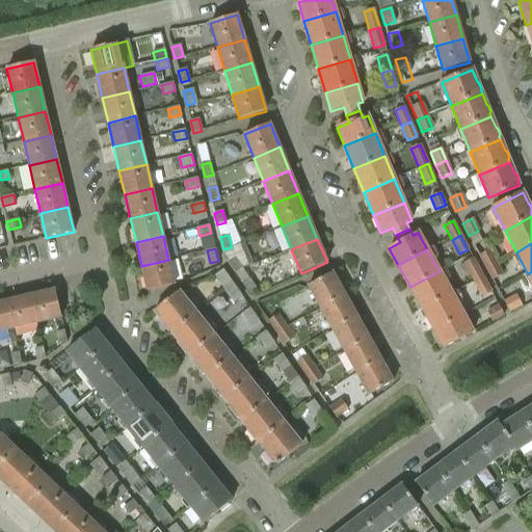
[(485,268),(496,263),(488,250),(479,256),(485,268)]
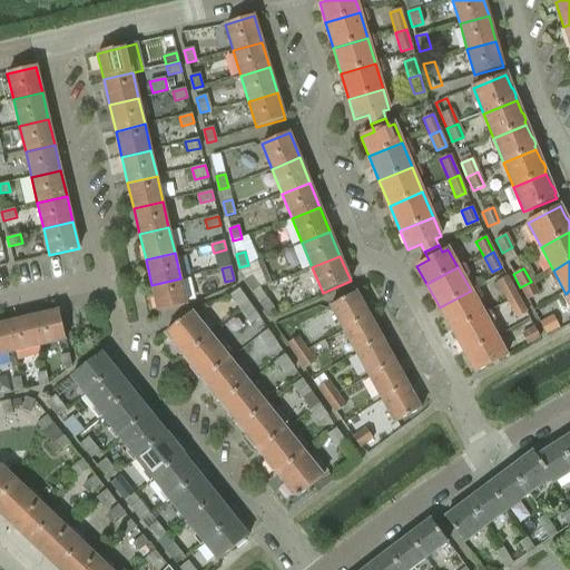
[(252,276),(244,282),(252,293),(259,287),(252,276)]
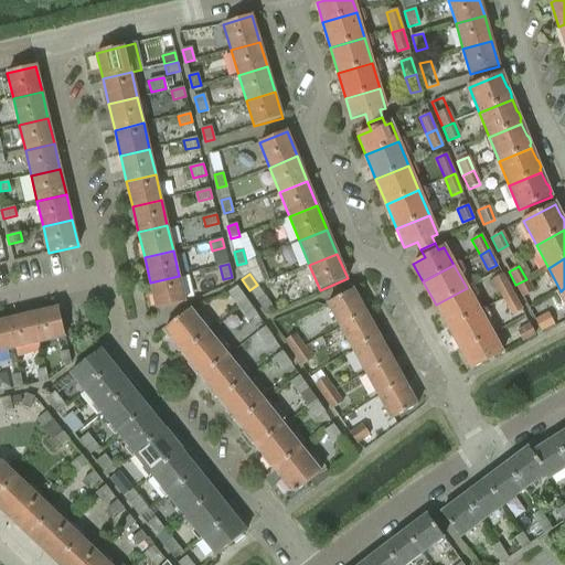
[(502,297),(512,292),(502,275),(493,279),(502,297)]
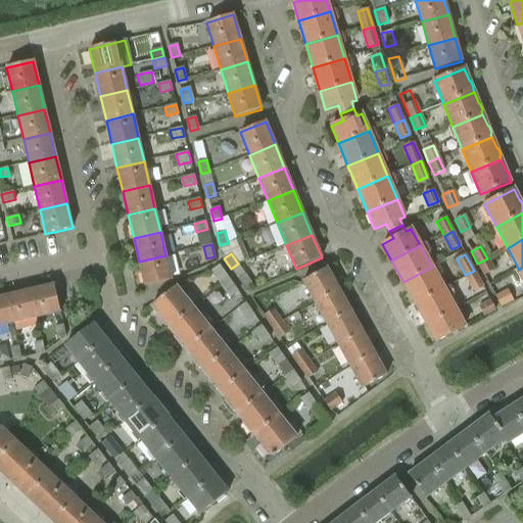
[(165,255),(139,262),(144,286),(172,280),(165,255)]
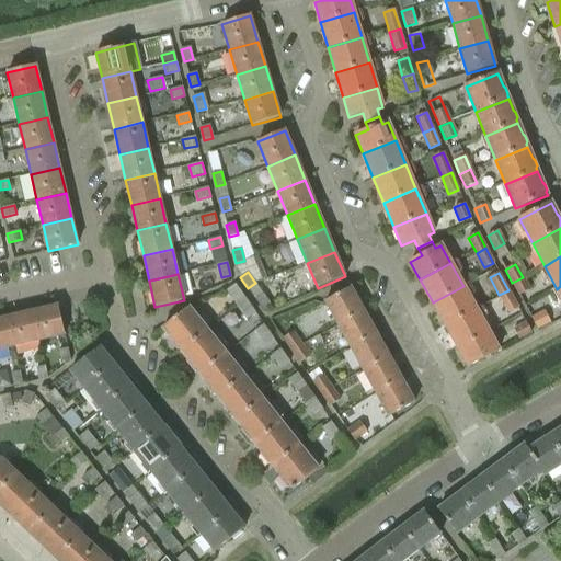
[(529,290),(523,277),(512,283),(519,296),(529,290)]
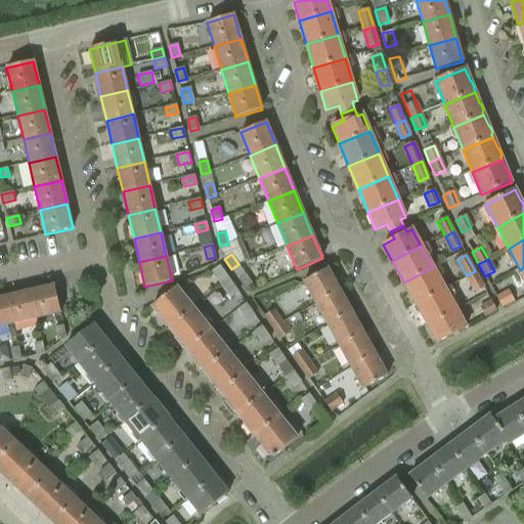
[(212,271),(221,285),(229,278),(220,265),(212,271)]
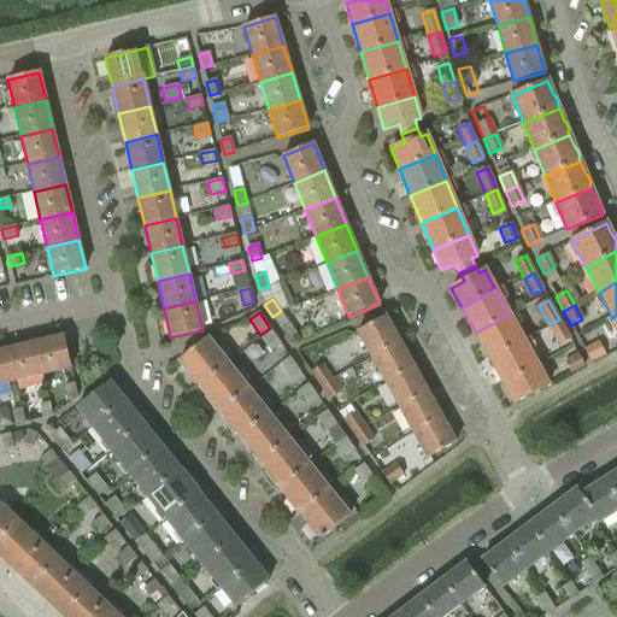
[(523,340),(510,315),(476,333),(489,358),(523,340)]
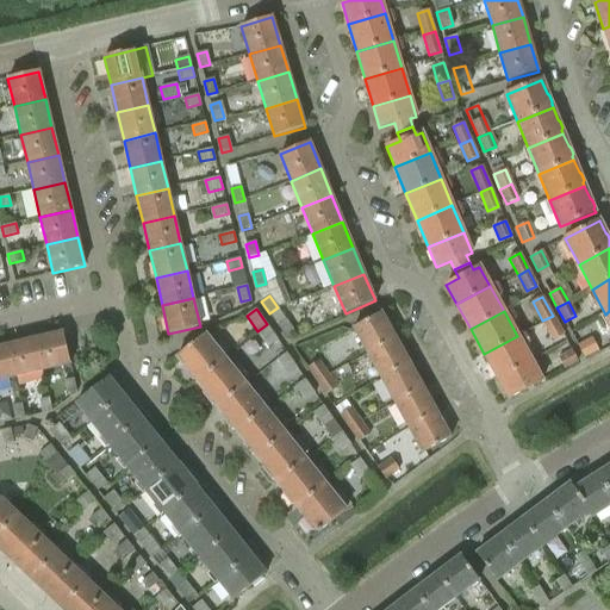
[(353,329),(367,354),(396,338),(381,312),(353,329)]
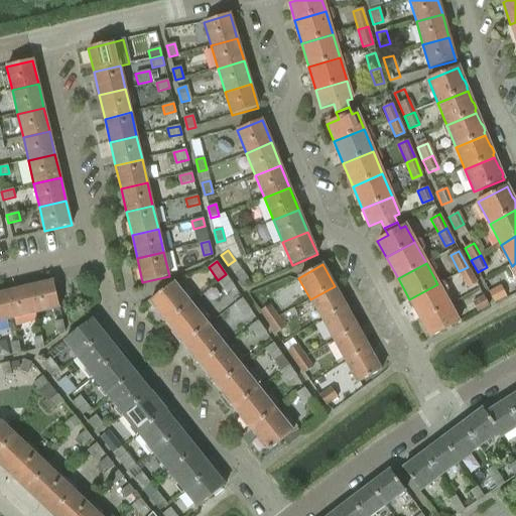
[(468,267),(459,271),(468,288),(477,283),(468,267)]
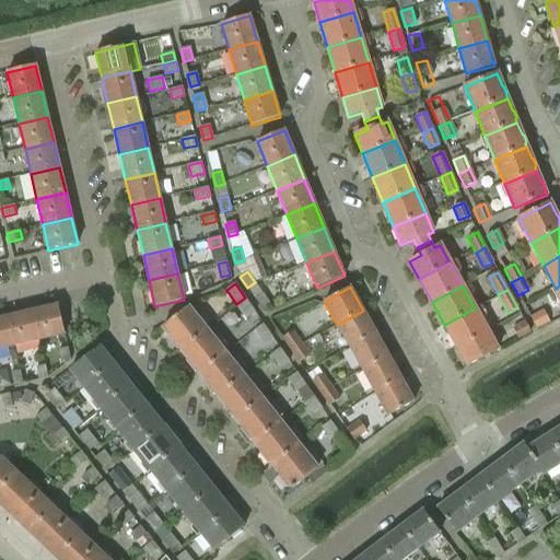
[(263,293),(255,299),(263,310),(269,304),(263,293)]
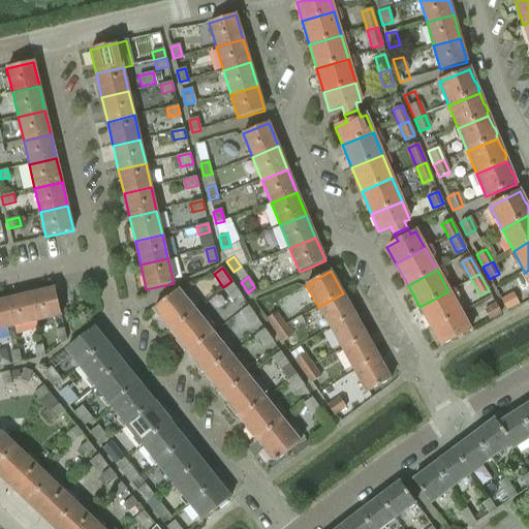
[(231,281),(223,287),(232,301),(241,294),(231,281)]
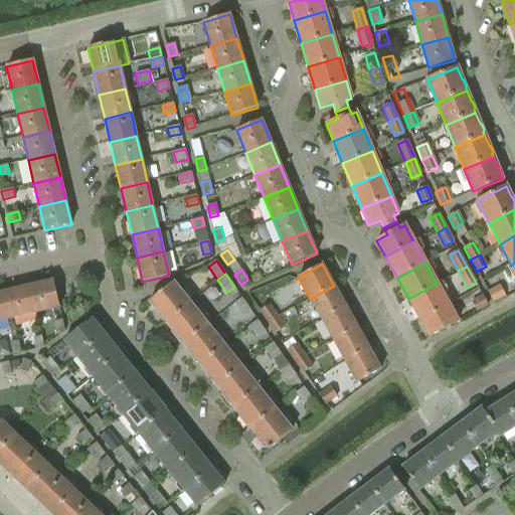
[(53,281),(29,287),(35,313),(59,308),(53,281)]
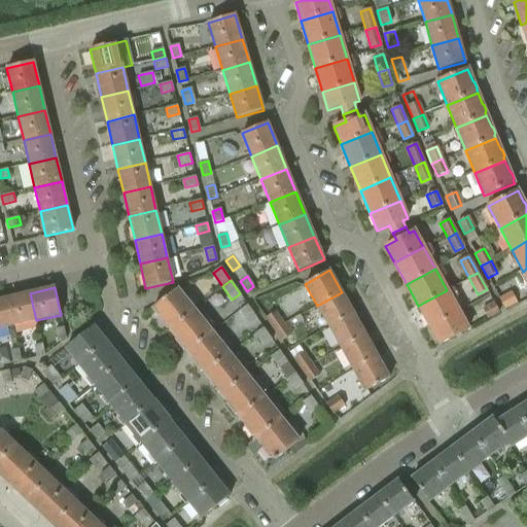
[(170,330),(195,311),(177,289),(152,308),(160,318),(159,319),(166,328),(168,327),(170,330)]
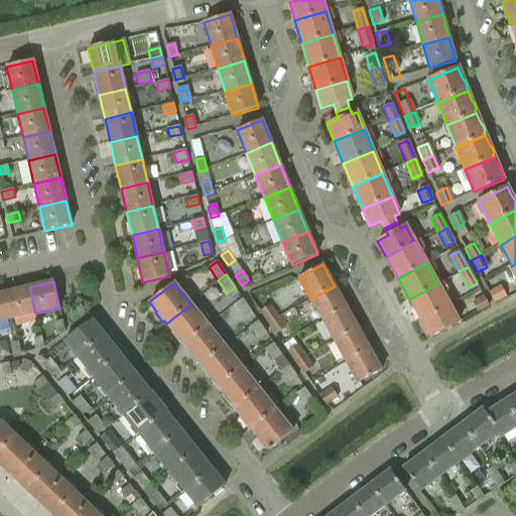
[(409,299),(421,321),(449,305),(437,284),(409,299)]
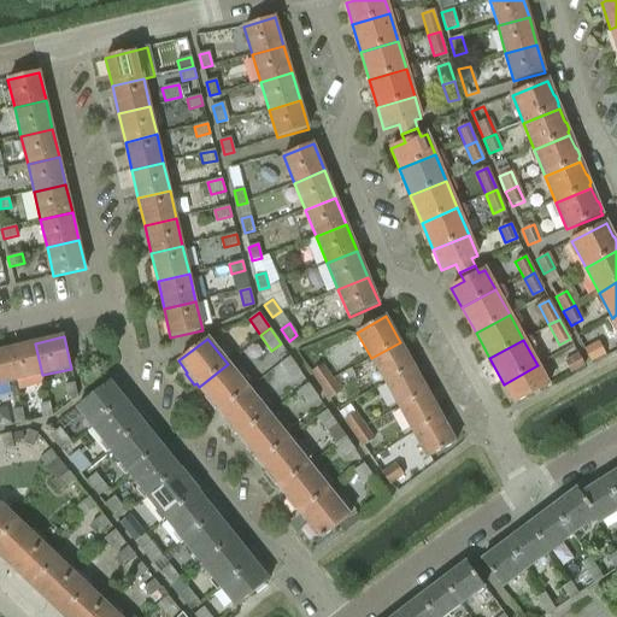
[(413,366),(400,342),(371,358),(386,383),(413,366)]
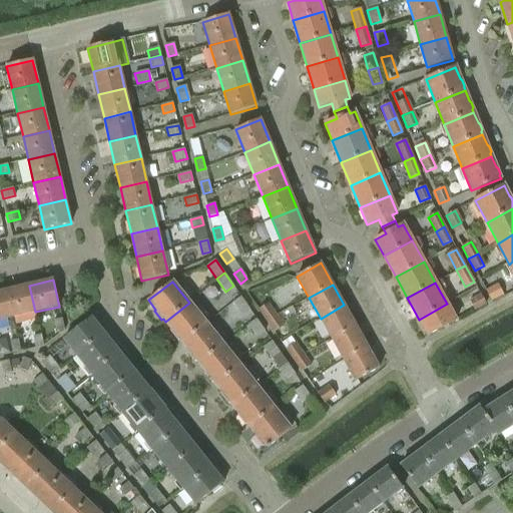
[(498,285),(485,291),(491,301),(503,294),(498,285)]
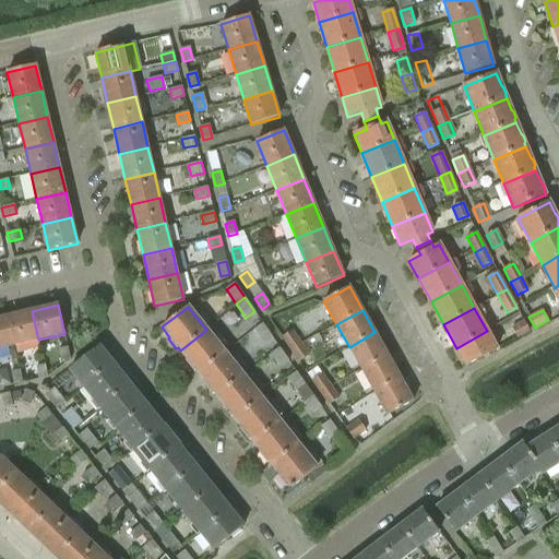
[(13,346),(38,340),(32,311),(7,317),(13,346)]
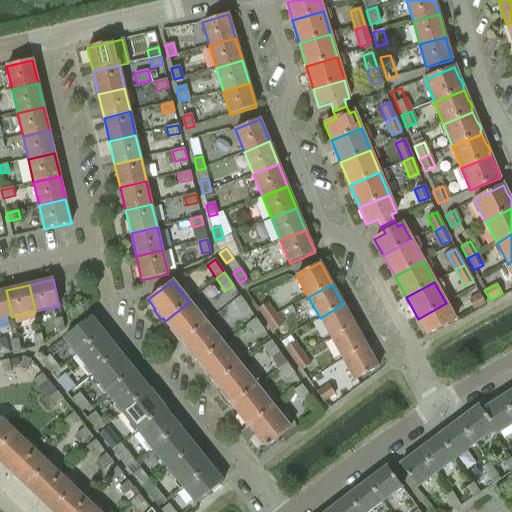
[(0,319),(12,317),(6,290),(0,291),(0,319)]
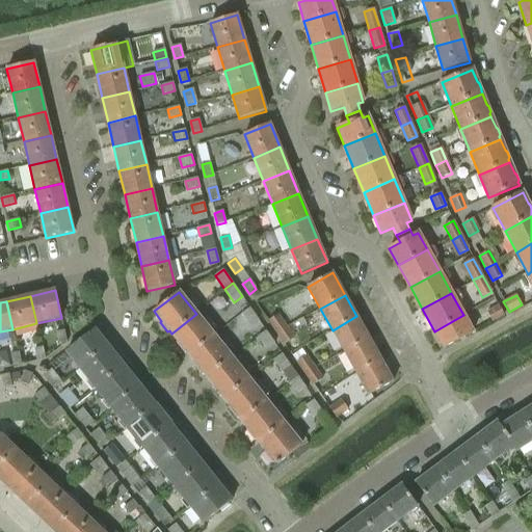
[(491,321),(504,315),(499,307),(487,313),(491,321)]
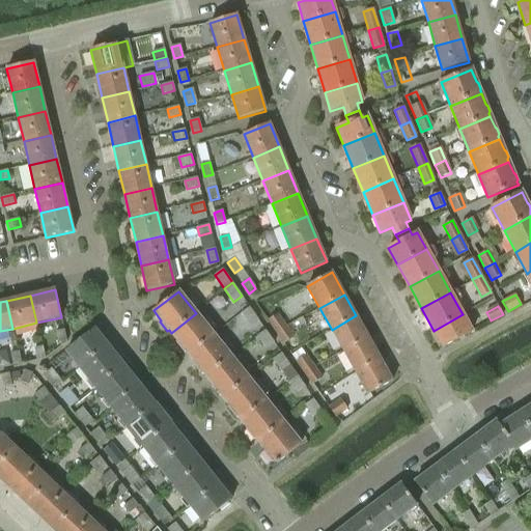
[(249,326),(257,319),(249,307),(241,313),(249,326)]
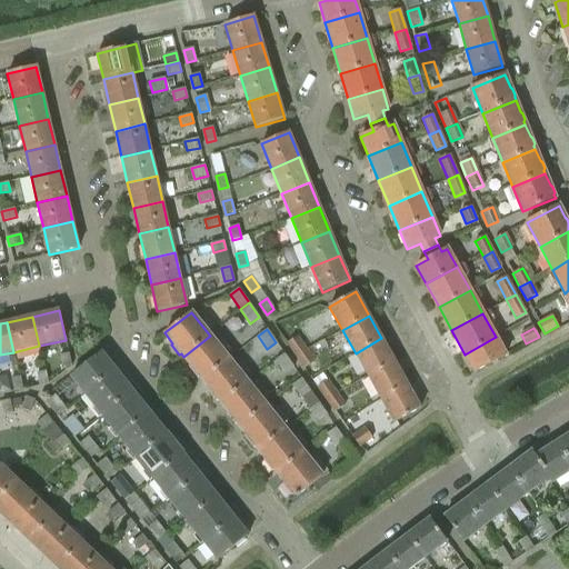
[(202,380),(229,359),(210,336),(183,357),(191,367),(189,368),(198,378),(200,377),(202,380)]
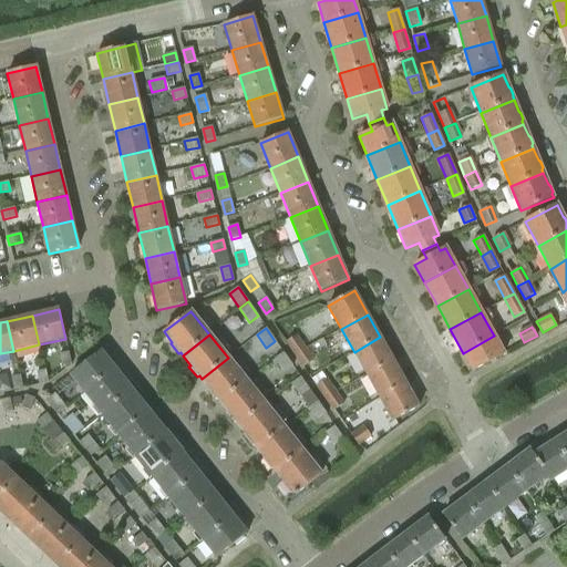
[(295,354),(305,348),(296,336),(286,342),(295,354)]
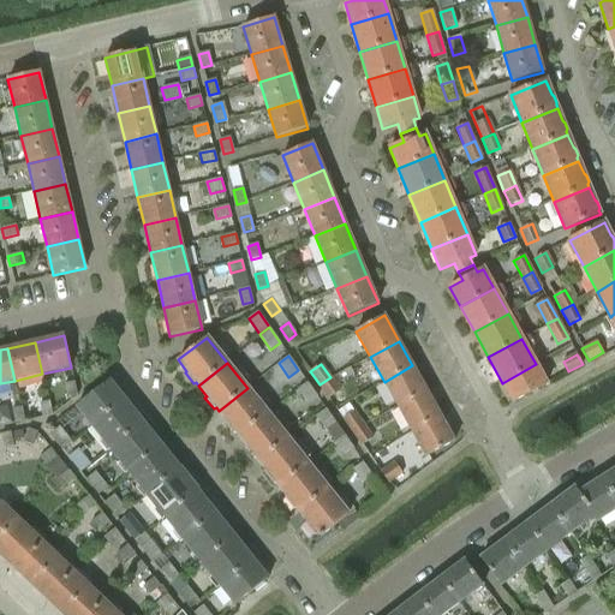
[(547,383),(536,364),(502,383),(513,402),(547,383)]
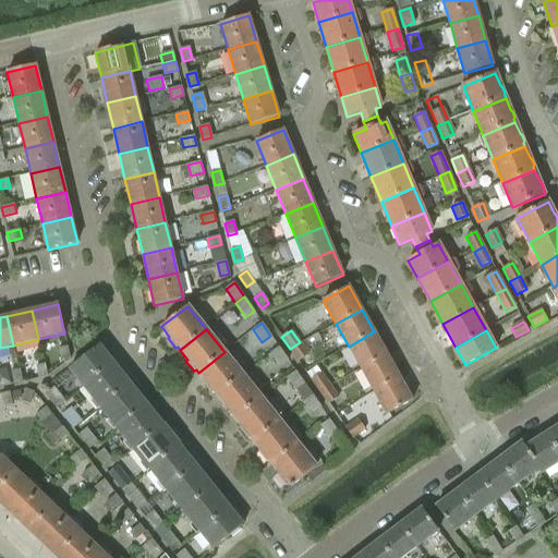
[(387,354),(374,331),(349,347),(361,368),(387,354)]
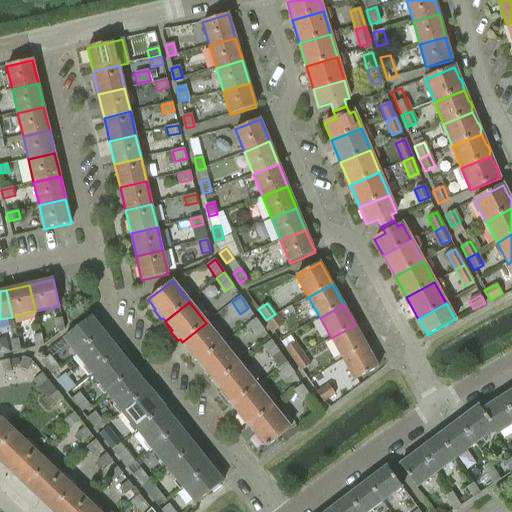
[(283,325),(275,314),(266,320),(274,331),(283,325)]
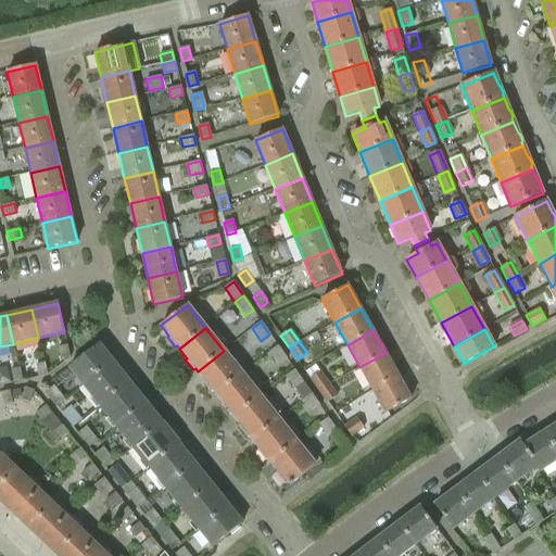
[(70,368),(84,386),(112,362),(109,357),(111,356),(104,349),(102,350),(99,344),(70,368)]
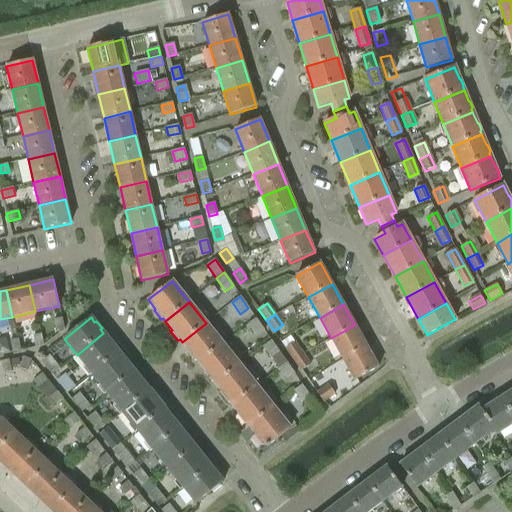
[(56,331),(64,330),(62,318),(53,320),(56,331)]
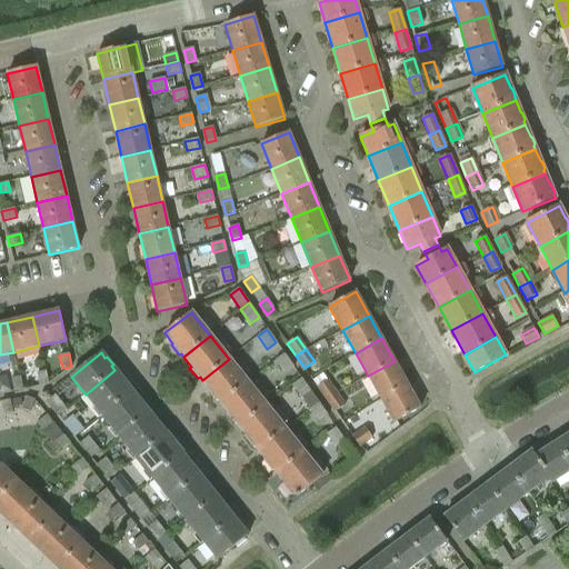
[(283,373),(293,367),(285,353),(275,360),(283,373)]
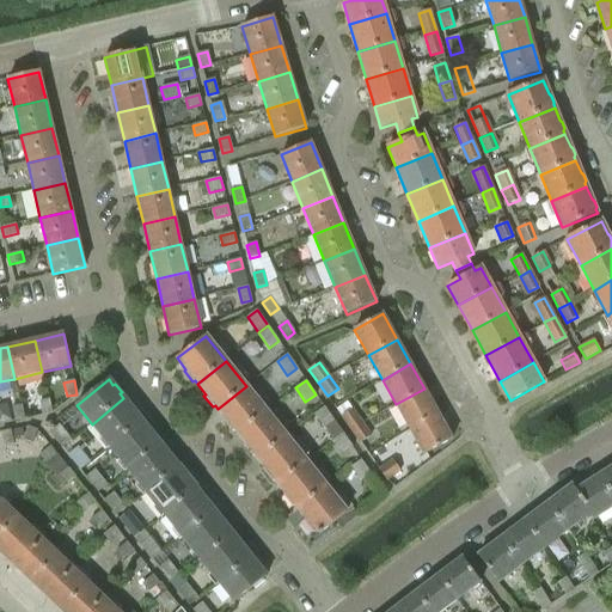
[(238,434),(265,411),(246,386),(218,409),(226,418),(224,421),(233,432),(234,430),(238,434)]
